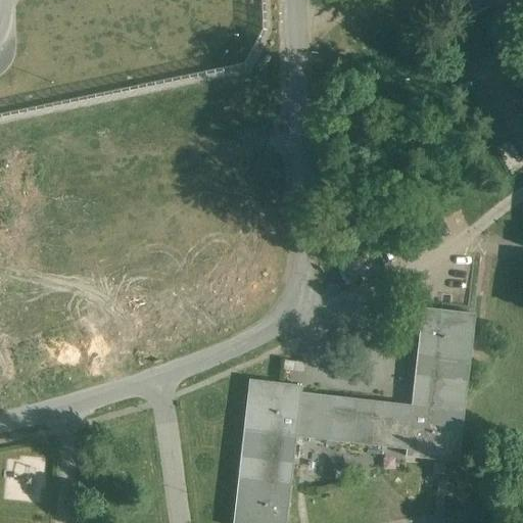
[(302,386),(249,380),(233,522),(285,522),(295,437),(406,449),(405,457),(458,463),(474,315),(422,308),(411,406),(301,393),(302,386)]
